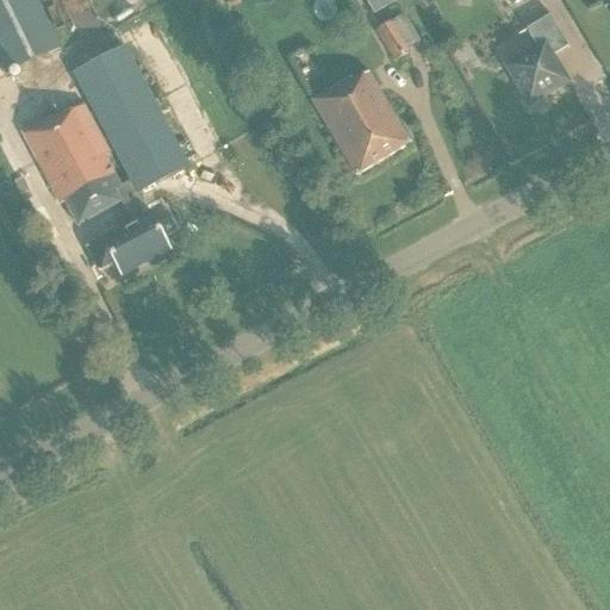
[(35,0),(0,0),(0,62),(6,76),(60,50),(35,0)]
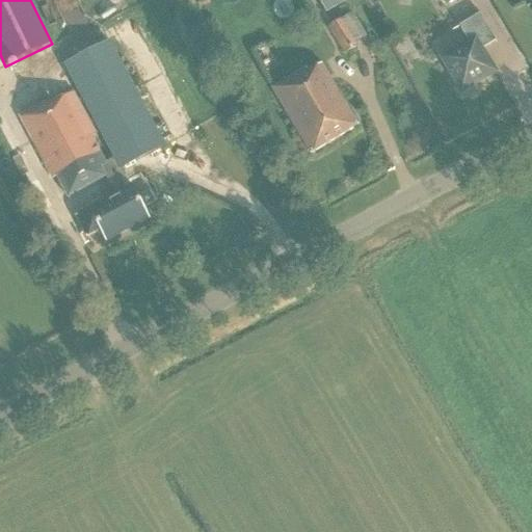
[(317,0),(325,14),(326,12),(346,1),(344,0),(317,0)]
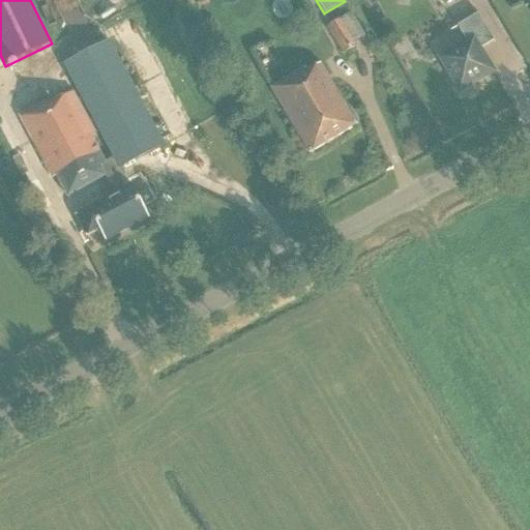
[(460,90),(493,70),(479,48),(494,39),(477,12),(457,25),(467,40),(439,57),(460,90)]
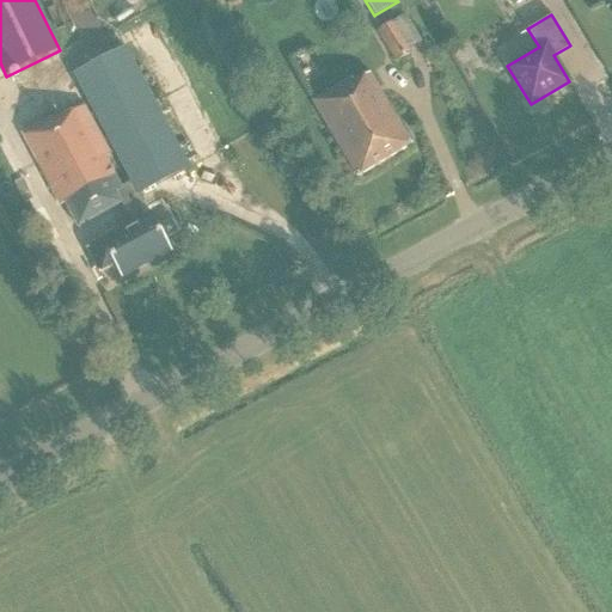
[(384,29),(378,32),(396,60),(410,51),(392,24),(384,29)]
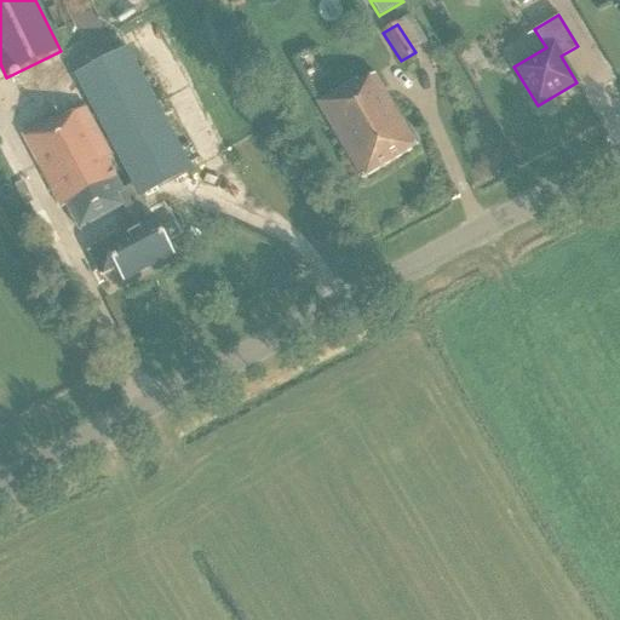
[(122,279),(172,253),(154,218),(153,219),(142,197),(191,171),(127,51),(76,78),(133,185),(124,191),(107,160),(113,158),(86,108),(62,121),(59,118),(23,136),(75,233),(122,207),(133,229),(104,245),(122,279)]
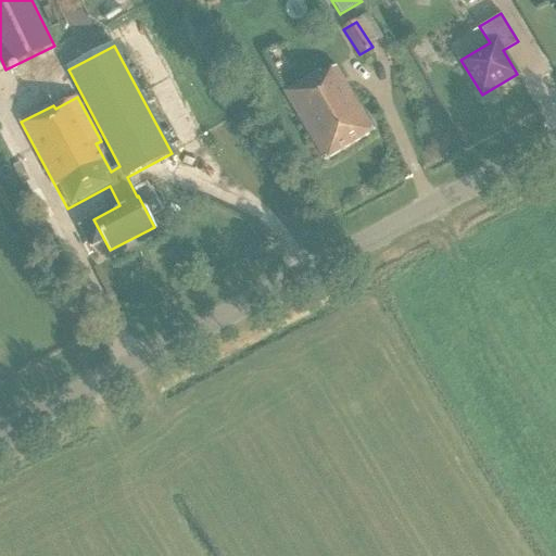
[(325,160),(374,129),(337,68),(323,76),(320,72),(283,93),(325,160)]
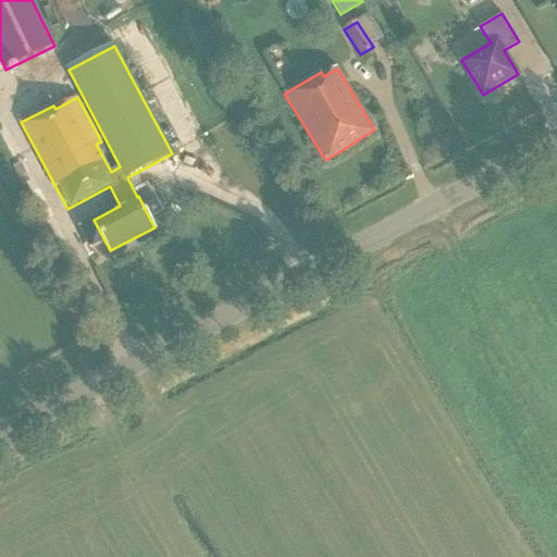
[(499,102),(509,120),(528,109),(518,93),(499,102)]
